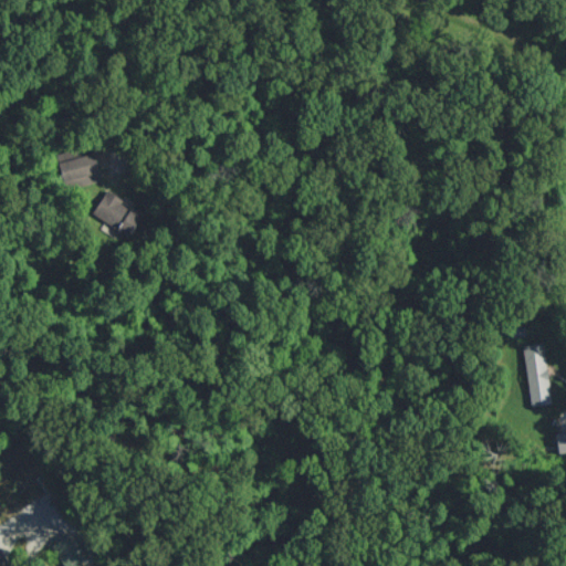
[(56,153),(63,187),(100,180),(92,145),(56,153)]
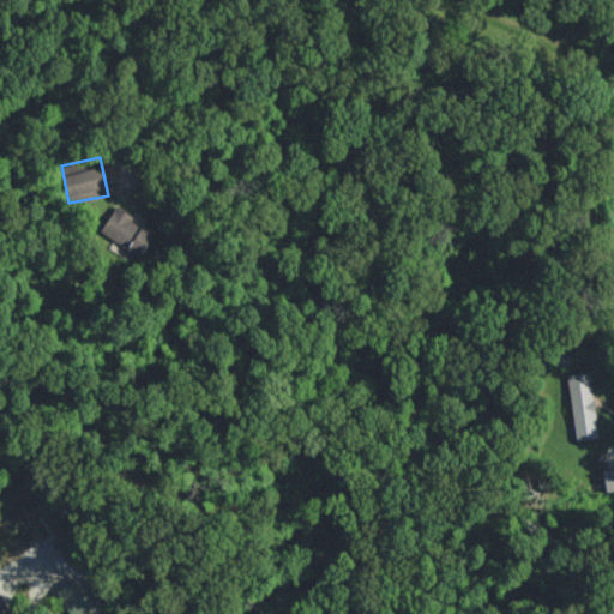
[(100,229),(139,254),(152,233),(131,218),(132,216),(115,205),(100,229)]
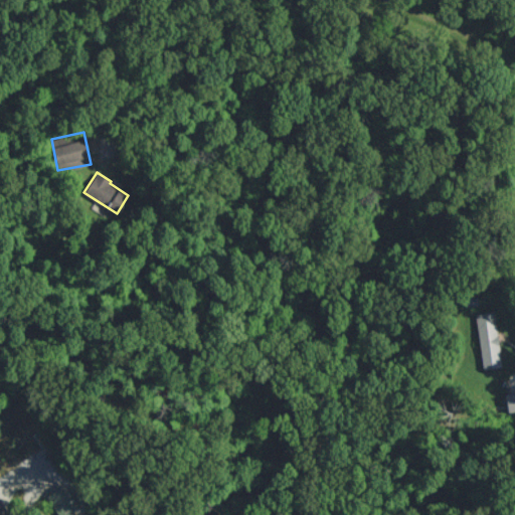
[(475,313),(483,368),(502,366),(493,310),(475,313)]
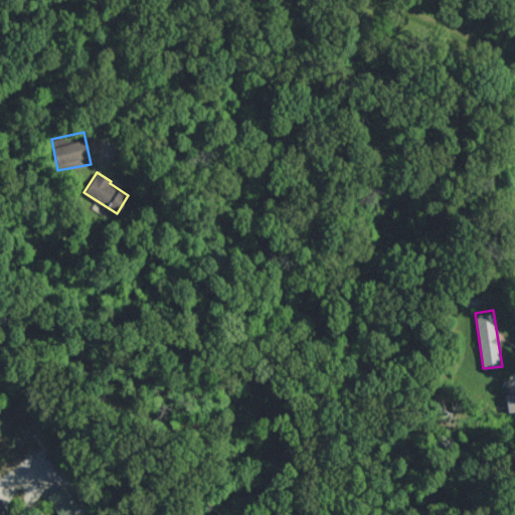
[(514,391),(504,392),(507,411),(514,410),(514,391)]
